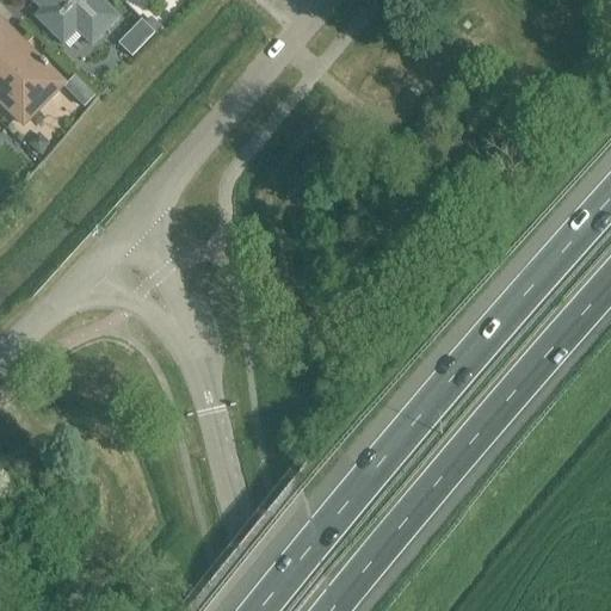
[(37,18),(65,44),(78,31),(93,45),(119,19),(104,4),(99,0),(32,0),(43,11),(37,18)]
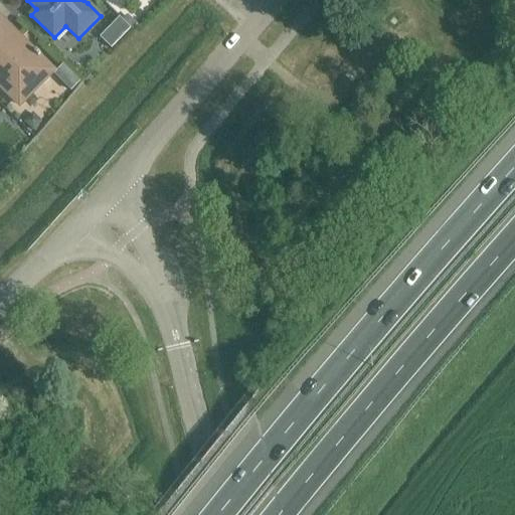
[(50,67),(12,31),(0,18),(0,86),(13,99),(32,79),(35,82),(44,82),(50,76),(50,67)]
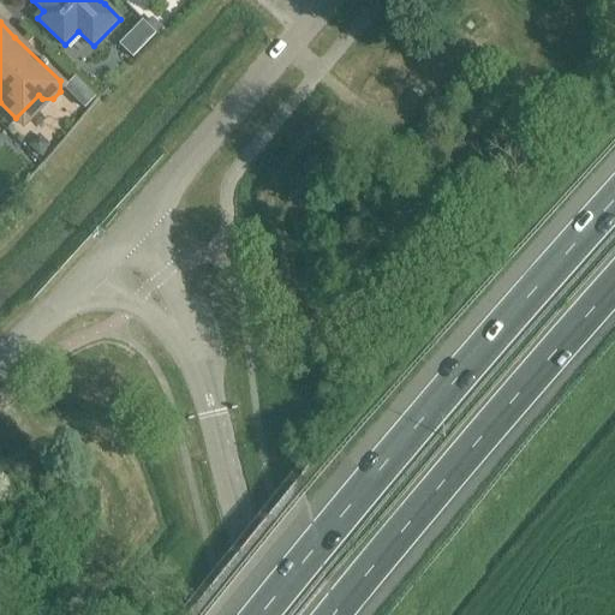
[(145,24),(136,35),(147,46),(157,35),(145,24)]
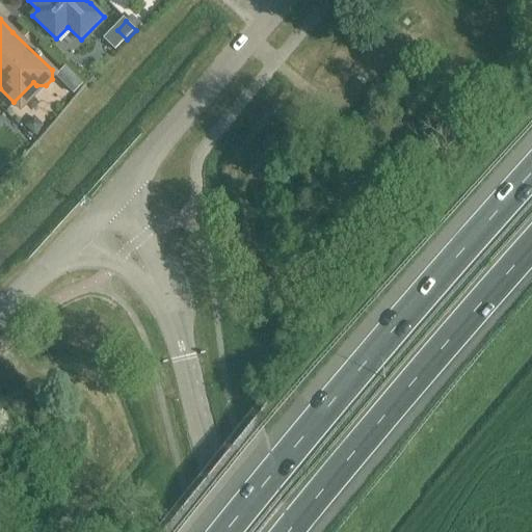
[(34,116),(25,126),(34,136),(44,127),(34,116)]
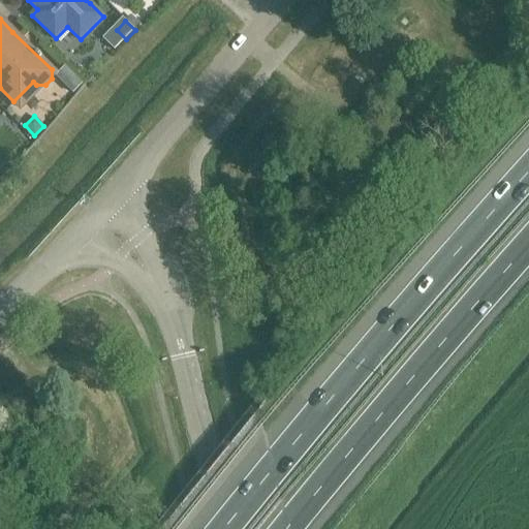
[(21,132),(16,137),(16,145),(21,151),(30,141),(21,132)]
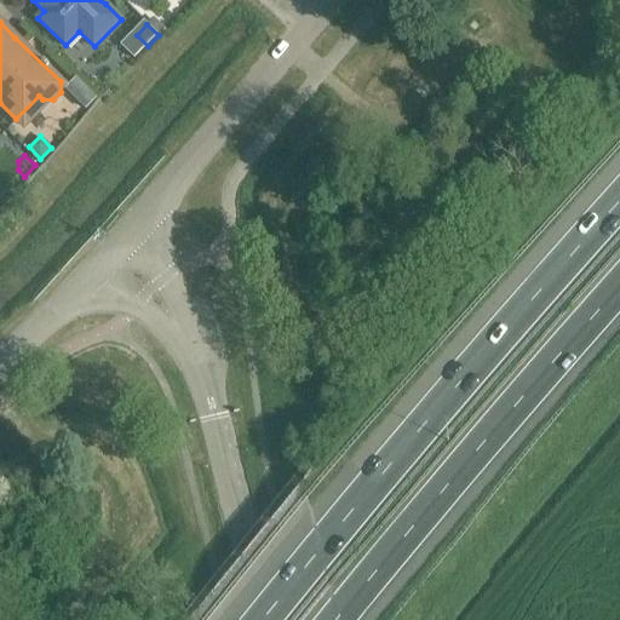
All buildings are outlined.
